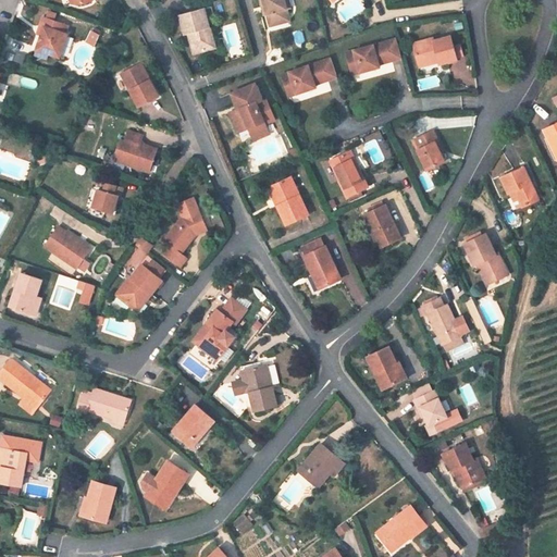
[(260,0),(262,7),(264,7),(267,14),(270,26),(281,23),(280,17),(288,15),(286,9),(284,0),(260,0)]
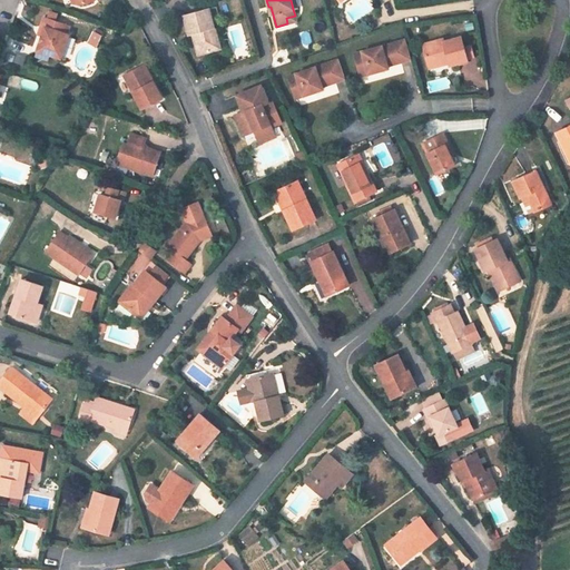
[(209,9),(184,16),(189,36),(193,35),(198,56),(217,50),(213,29),(214,29),(209,9)]
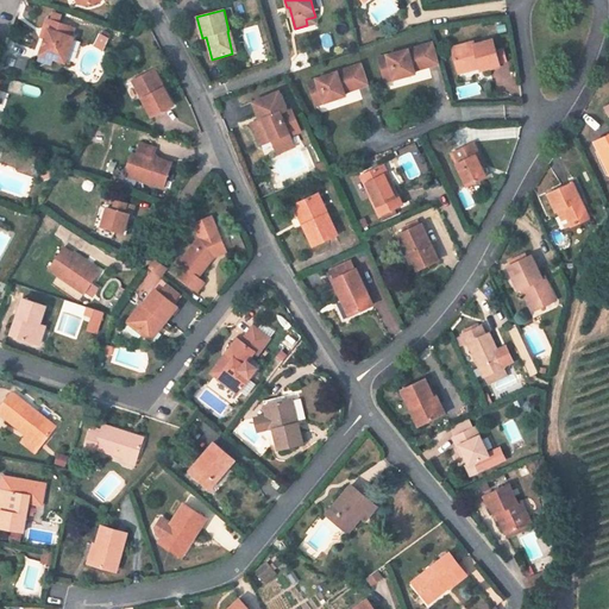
[(52,58),(64,63),(73,38),(70,37),(73,27),(46,19),(43,30),(48,31),(45,39),(39,55),(52,58)]
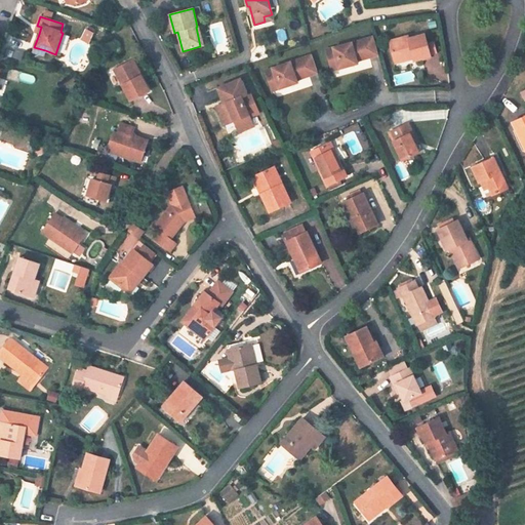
[(86,29),(82,36),(89,39),(93,33),(86,29)]
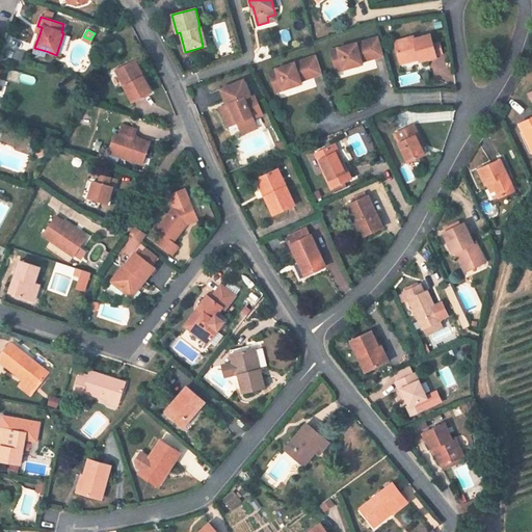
[(413,36),(395,43),(399,60),(418,55),(419,58),(420,61),(436,56),(435,55),(431,38),(430,34),(414,40),(413,36)]
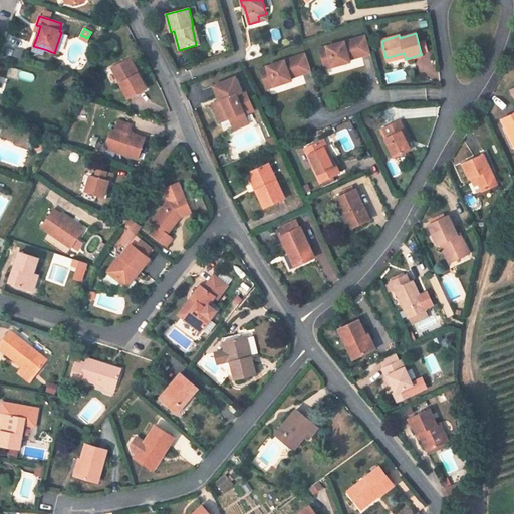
[(319,48),(325,69),(350,62),(349,59),(370,53),(365,36),(319,48)]
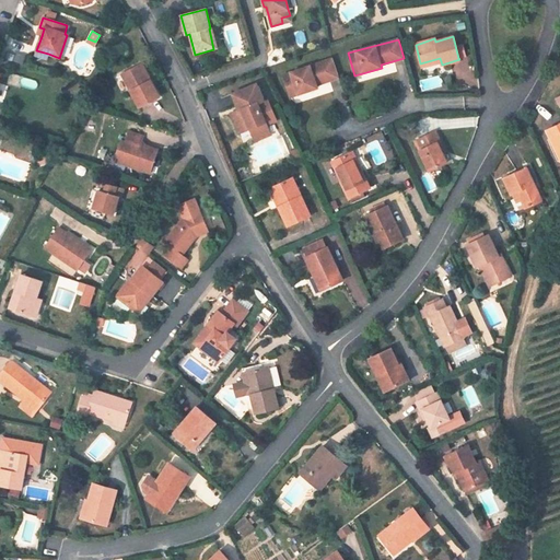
[(461,39),(454,41),(458,58),(466,56),(461,39)]
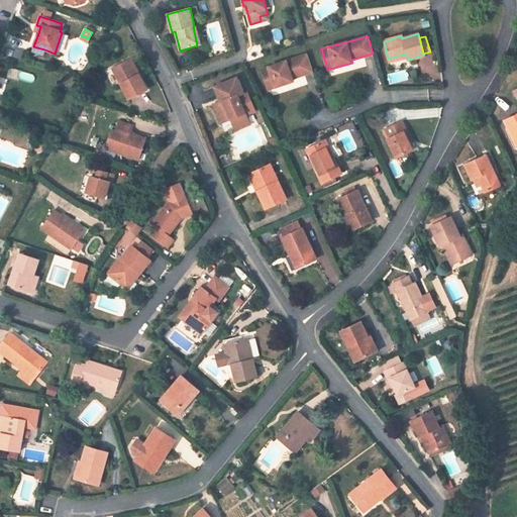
[(43,55),(44,49),(33,46),(32,52),(43,55)]
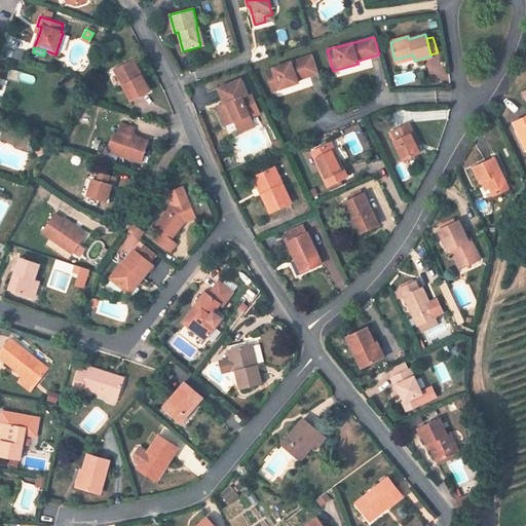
[(266,71),(273,91),(298,82),(297,80),(318,73),(312,54),(266,71)]
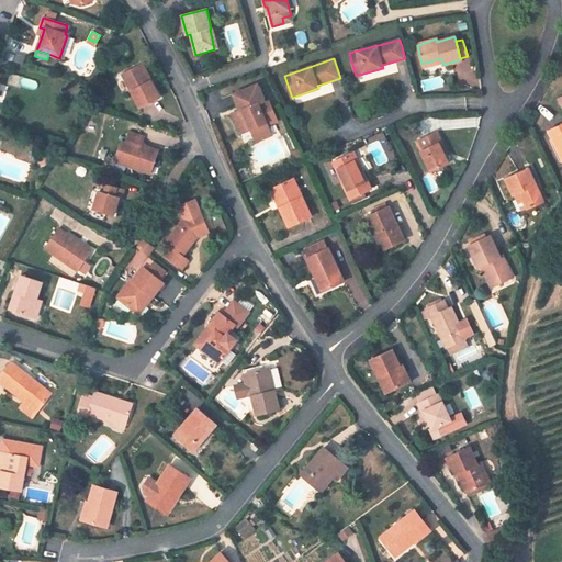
[(423,67),(442,62),(441,58),(422,64),(423,67)]
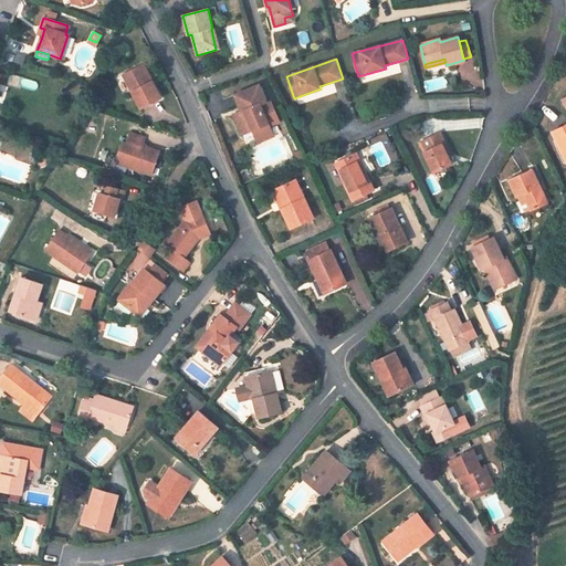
[(140,65),(149,82),(152,81),(143,64),(140,65)]
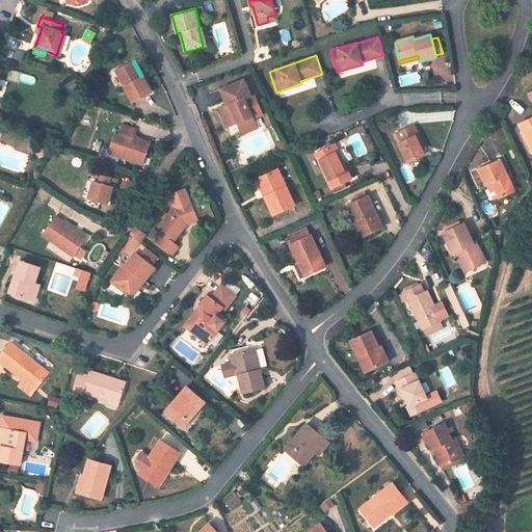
[(132,61),(115,71),(132,103),(152,92),(142,76),(140,77),(132,61)]
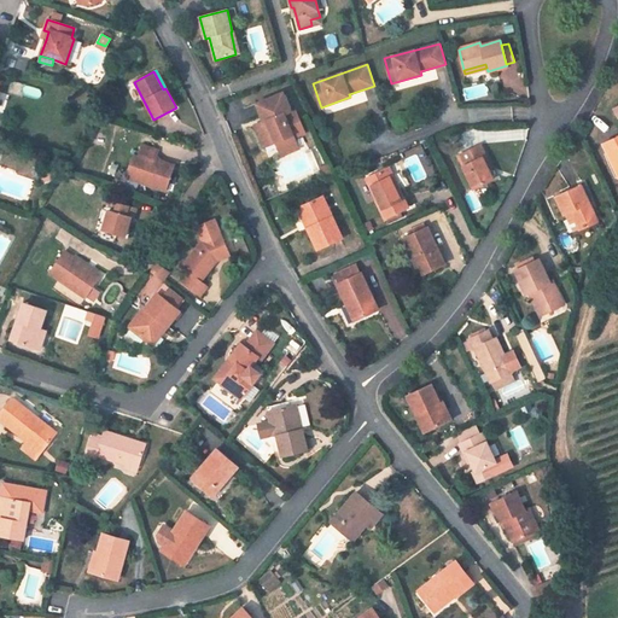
[(277,143),(279,151),(297,144),(285,115),(291,112),(284,93),(257,104),(262,117),(266,116),(267,121),(255,126),(264,147),(277,143)]
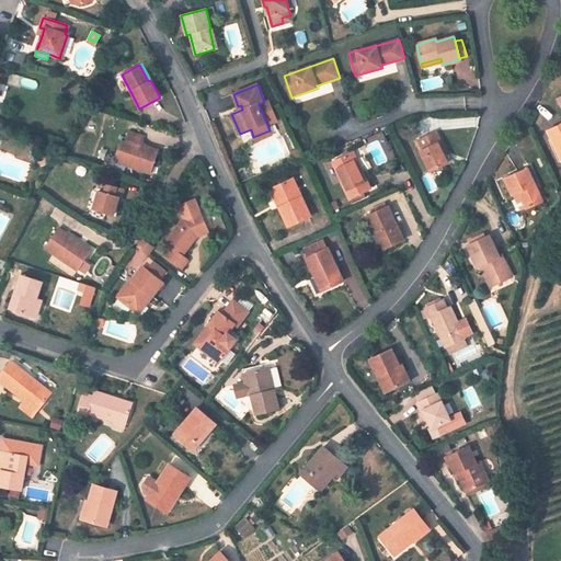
[(560,124),(548,130),(554,146),(558,145),(560,152),(560,124)]
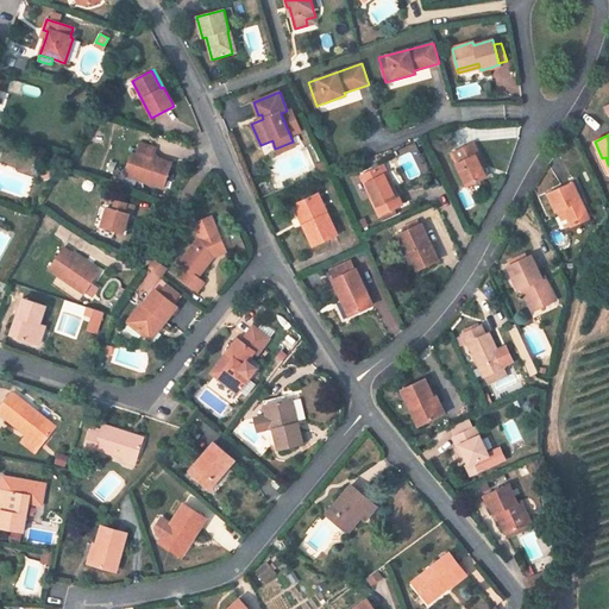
[(295,146),(293,142),(275,149),(277,154),(295,146)]
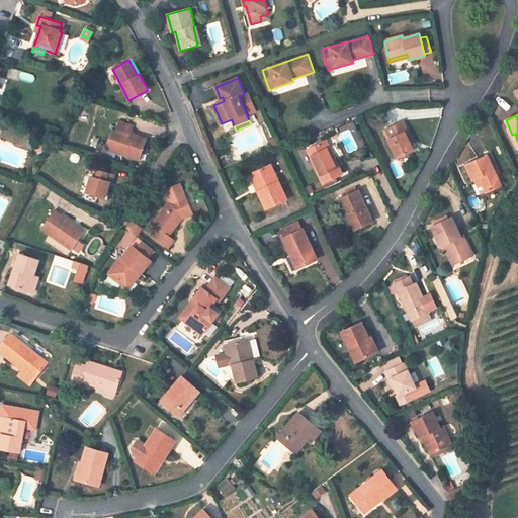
[(111,131),(107,145),(114,147),(116,153),(139,160),(146,139),(135,135),(131,137),(128,136),(130,134),(132,125),(119,121),(115,132),(111,131)]
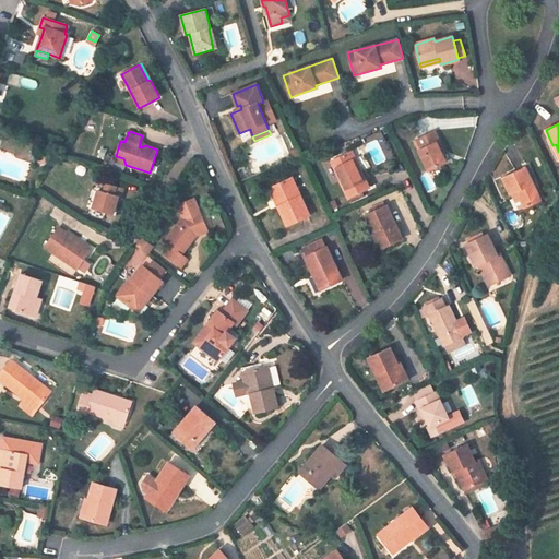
[(419,144),(416,146),(428,170),(445,162),(440,151),(443,149),(435,131),(416,140),(419,144)]
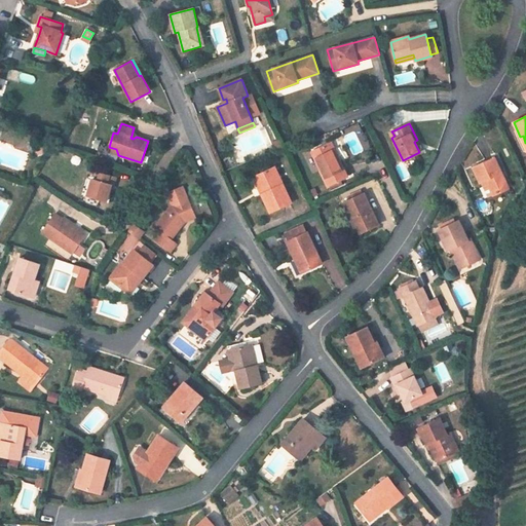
[(329,144),(337,161),(340,160),(331,143),(329,144)]
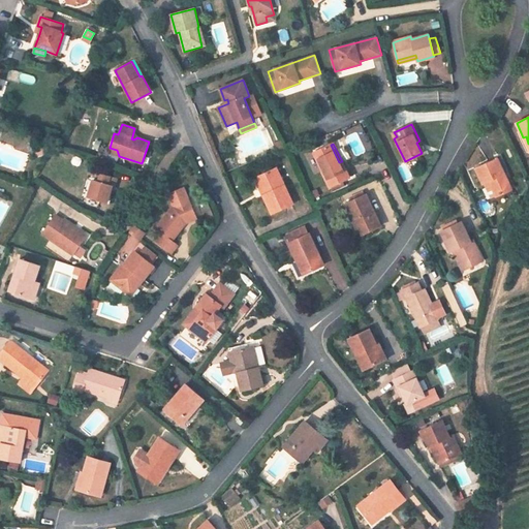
[(339,162),(331,145),(314,153),(330,186),(342,181),(349,178),(342,161),(339,162)]
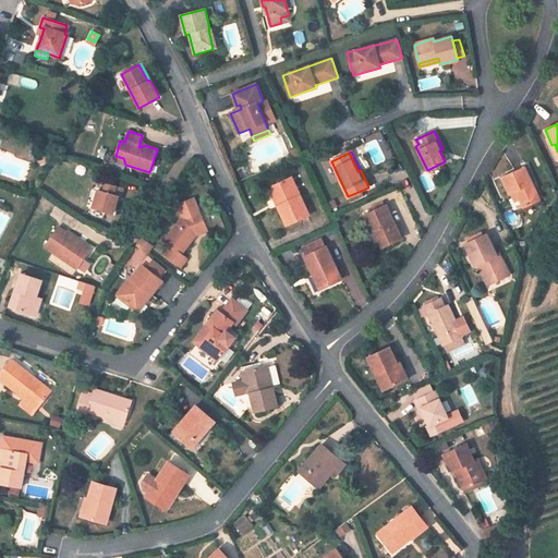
[(113,160),(125,165),(123,158),(116,156),(113,160)]
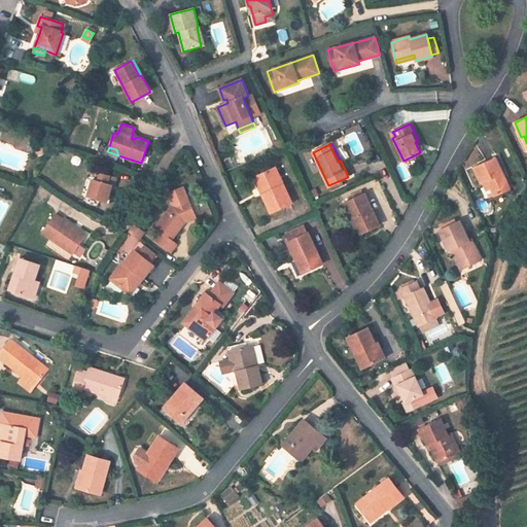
[(510,189),(495,157),(473,168),(481,183),(487,180),(494,197),(510,189)]
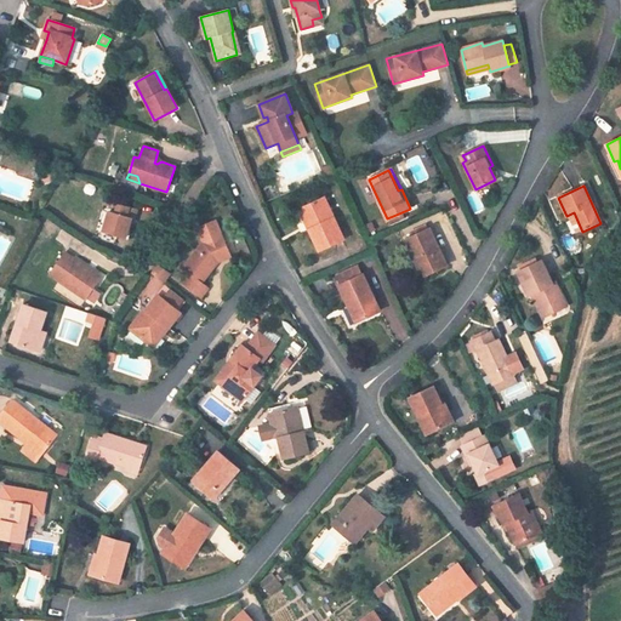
[(319,251),(343,239),(324,197),(305,206),(314,226),(308,229),(319,251)]
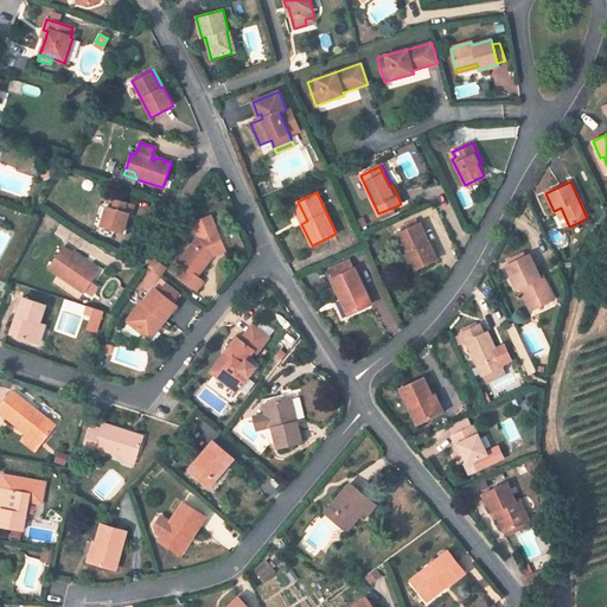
[(113,209),(107,206),(101,227),(122,232),(128,213),(122,211),(126,202),(115,199),(113,209)]
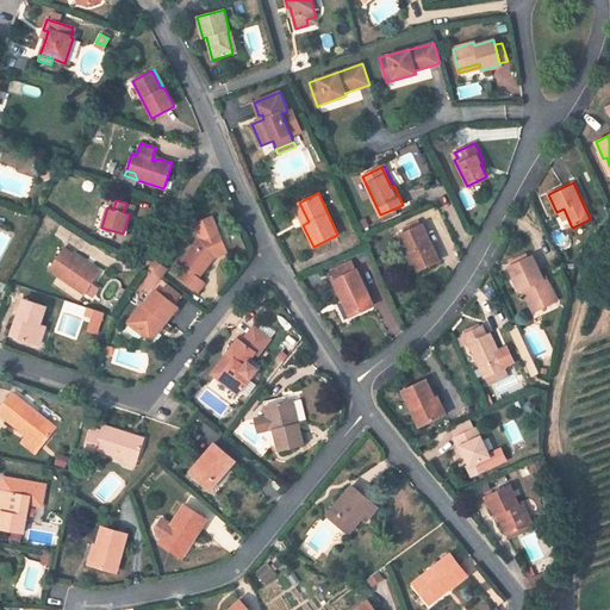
[(303,225),(309,222),(299,203),(293,205),(303,225)]
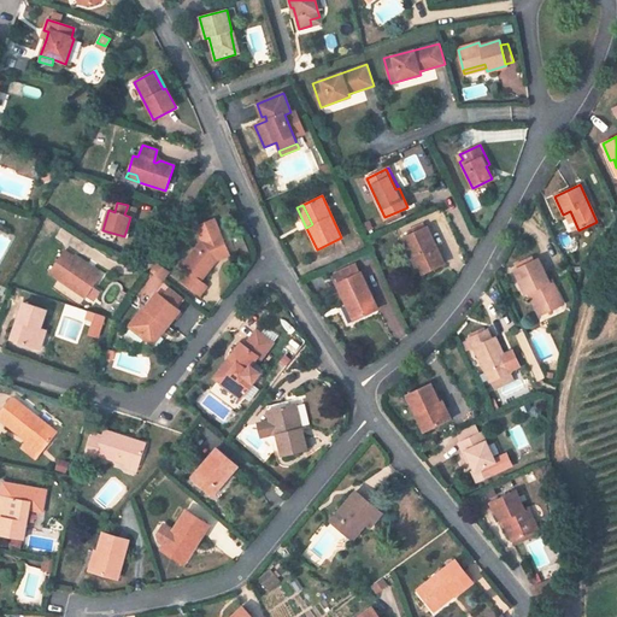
[(401,217),(399,211),(385,217),(387,223),(401,217)]
